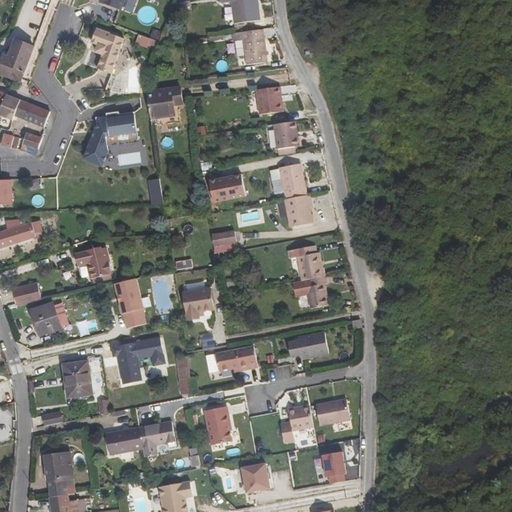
[(101,0),(100,3),(122,11),(125,0),(101,0)]
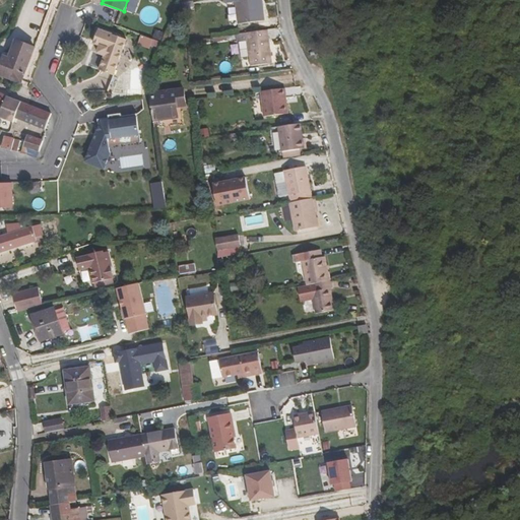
[(265,21),(262,0),(225,0),(226,4),(236,2),(239,24),(265,21)]
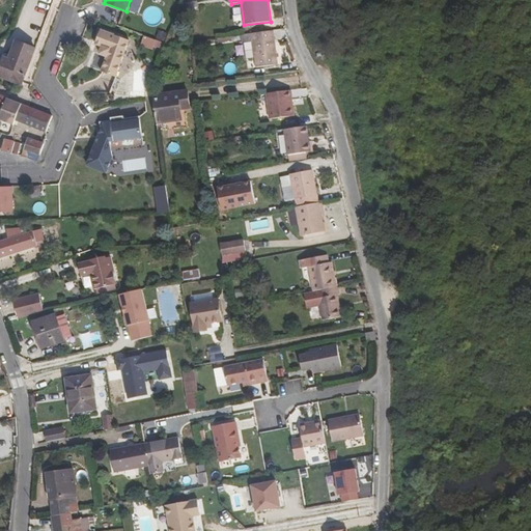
[(129,42),(100,31),(95,46),(102,49),(100,56),(107,58),(101,74),(115,79),(129,42)]
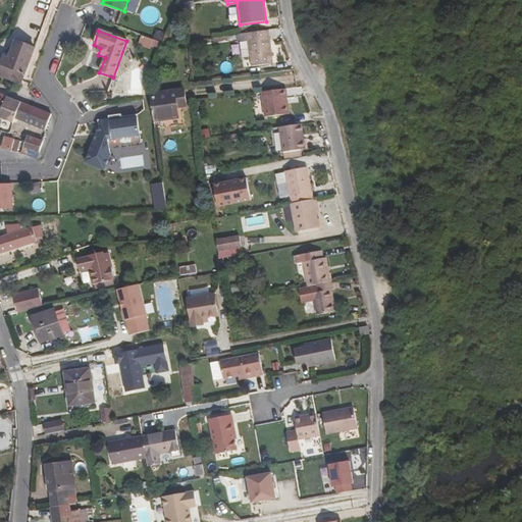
[(273,64),(269,31),(248,33),(249,42),(251,57),(252,67),(273,64)]
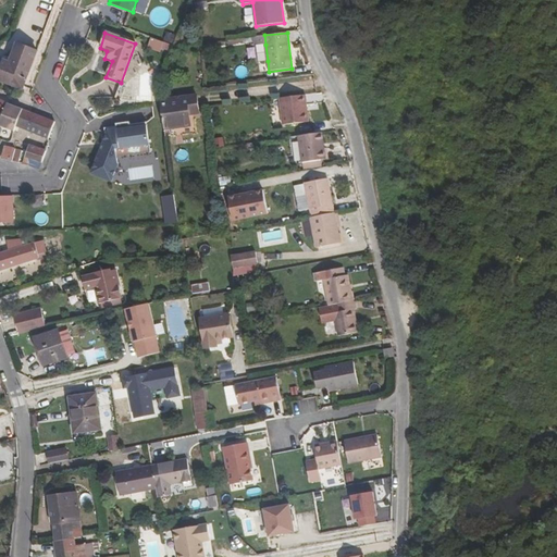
[(264,35),(255,37),(256,46),(265,45),(264,35)]
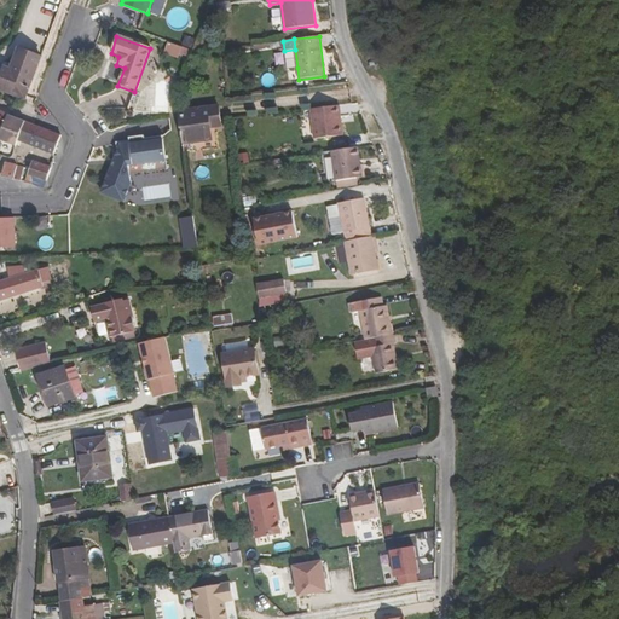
[(190,58),(192,51),(181,47),(179,53),(190,58)]
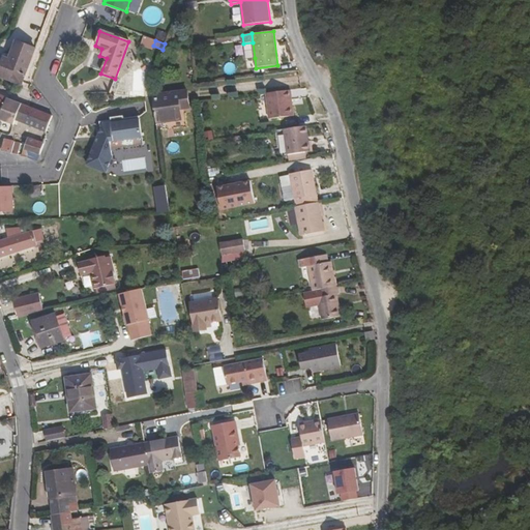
[(17,41),(9,60),(4,58),(0,69),(0,76),(22,85),(35,49),(17,41)]
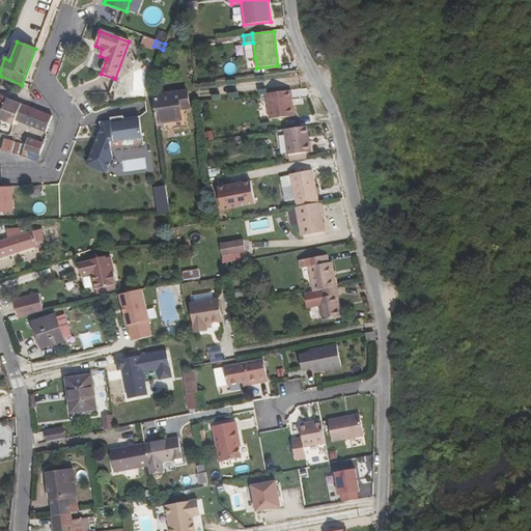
[(255,58),(253,43),(244,44),(246,59),(255,58)]
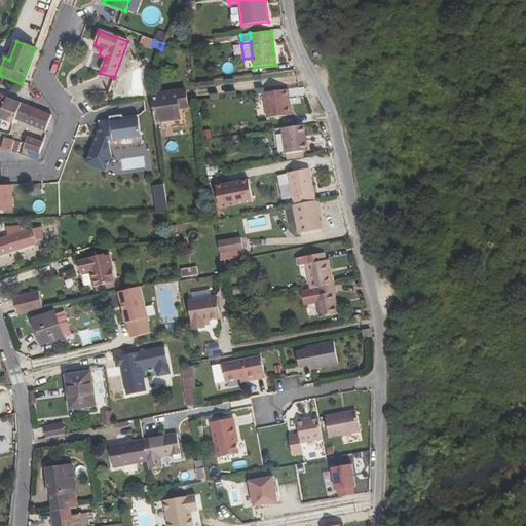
[(297,115),(294,89),(269,92),(272,118),(297,115)]
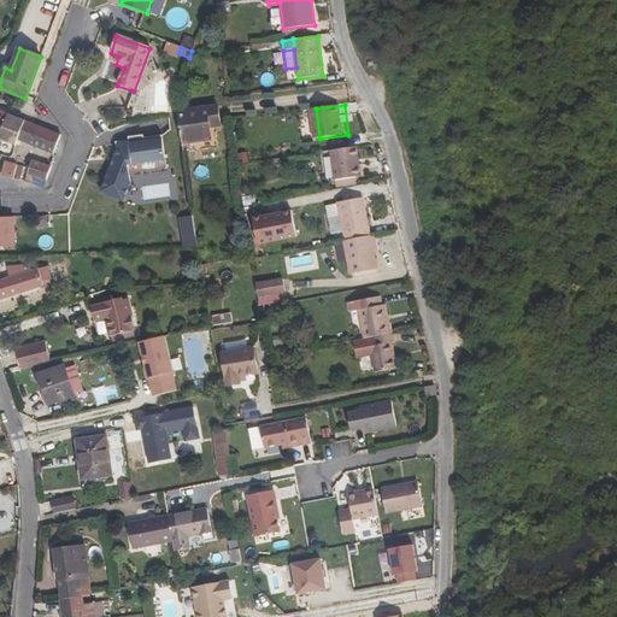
[(177,111),(182,144),(212,140),(210,128),(221,127),(218,106),(177,111)]
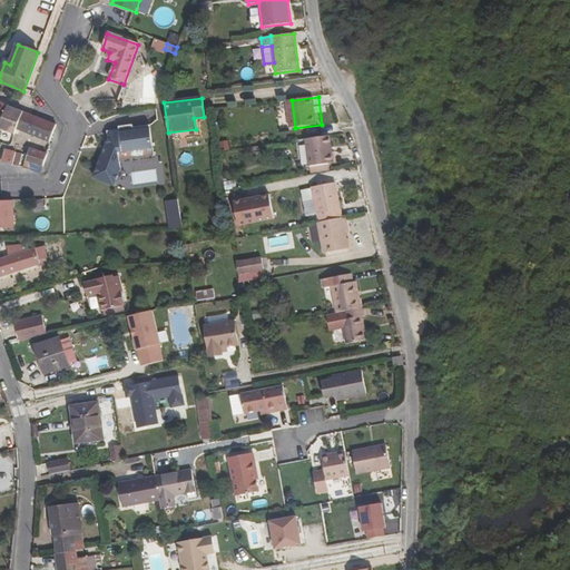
[(50,143),(57,125),(8,106),(0,125),(0,128),(15,135),(17,129),(50,143)]
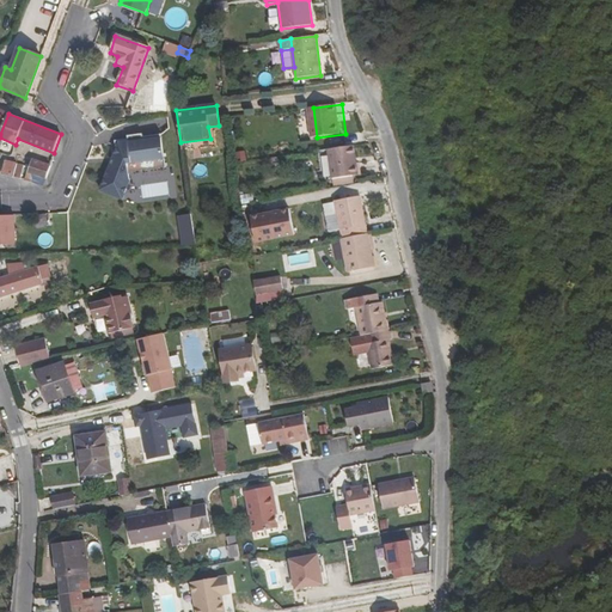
[(123,200),(130,181),(126,173),(124,172),(128,164),(139,161),(141,171),(165,167),(160,135),(142,138),(141,134),(127,136),(127,139),(115,141),(116,152),(101,191),(123,200)]
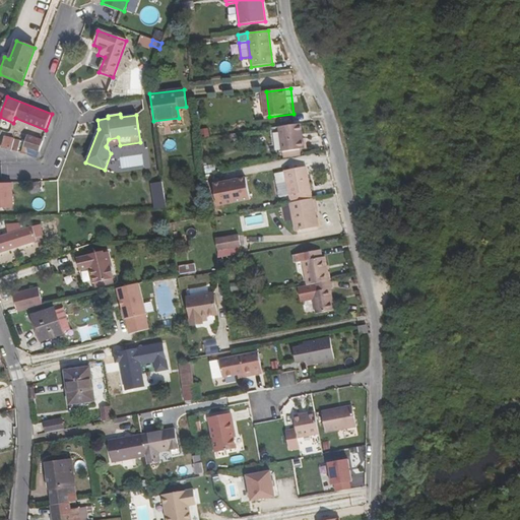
[(305,149),(301,124),(279,127),(282,152),(300,149),(305,149)]
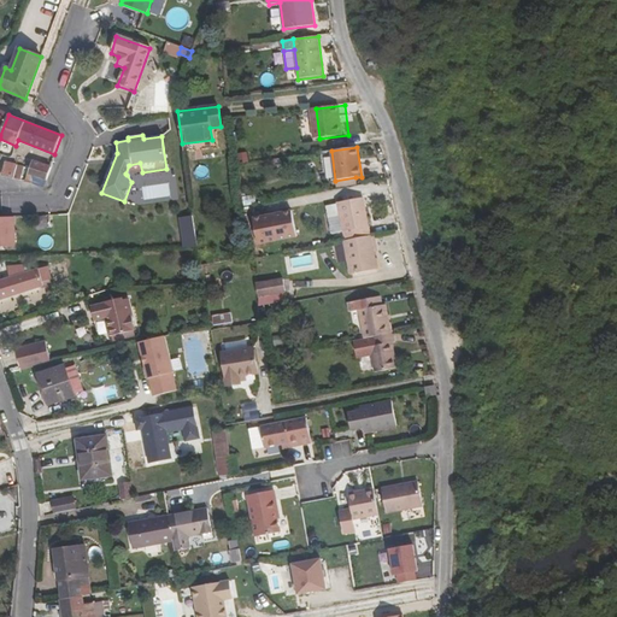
[(28,174),(47,180),(52,168),(33,160),(28,174)]
